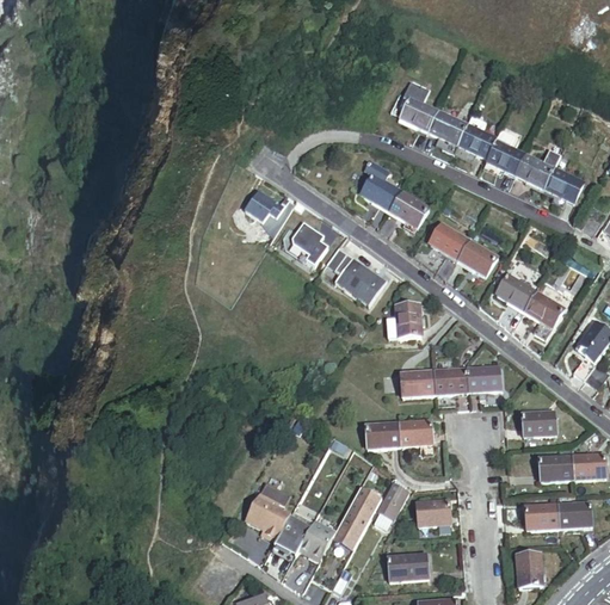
[(399,92),(390,110),(400,115),(408,97),(399,92)]
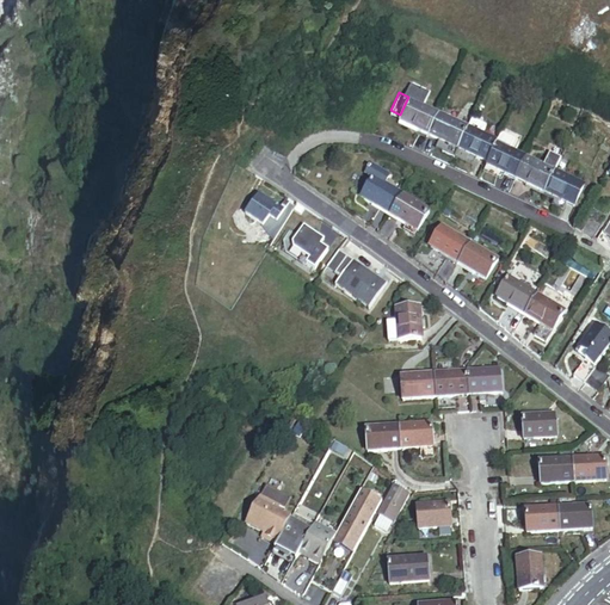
[(400,115),(399,116),(418,125),(426,129),(437,109),(408,96),(408,97),(400,115)]
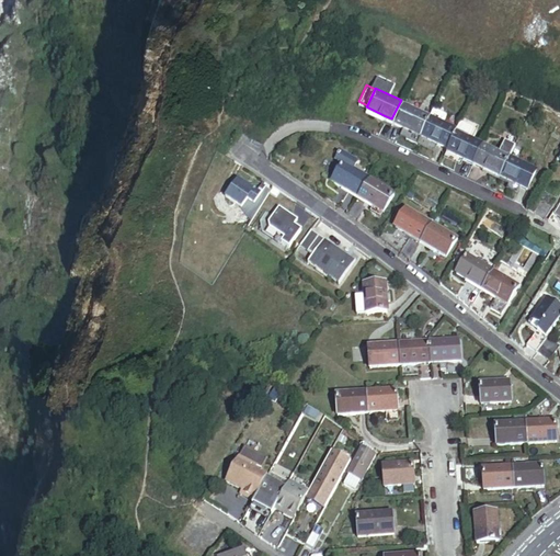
[(429,112),(401,100),(391,118),(402,124),(419,132),(429,112)]
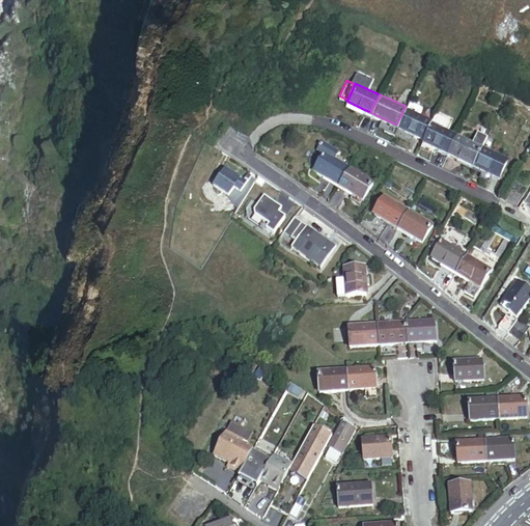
[(363,109),(346,101),(345,105),(362,112),(363,109)]
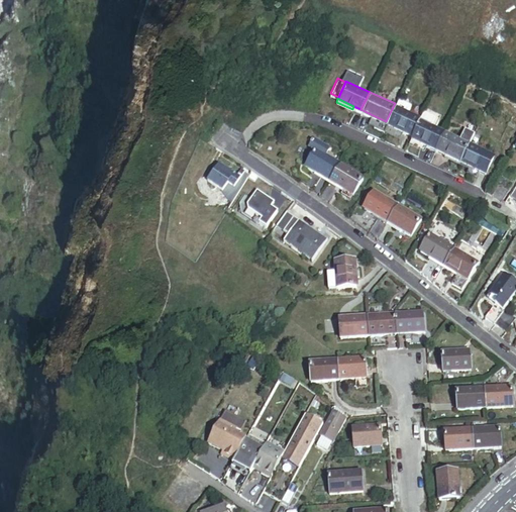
[(420,115),(395,103),(386,121),(402,128),(412,133),(419,118),(420,115)]
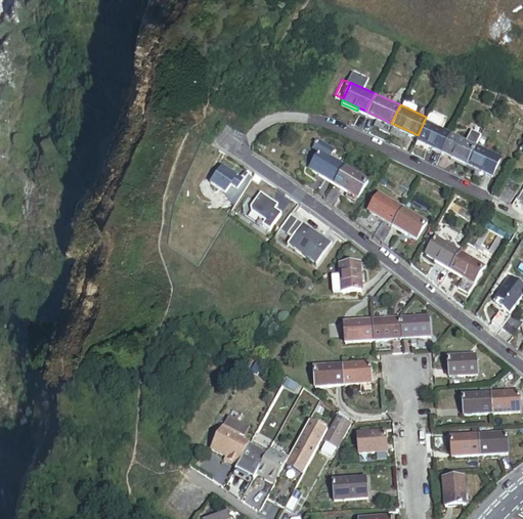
[(391,123),(376,116),(375,119),(390,126),(391,123)]
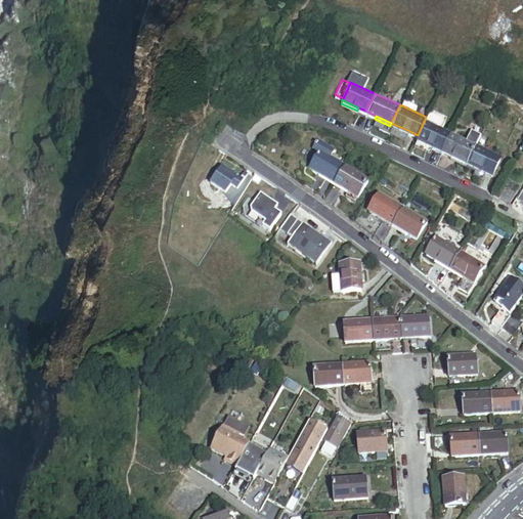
[(448,131),(425,120),(418,135),(417,137),(432,144),(440,148),(448,131)]
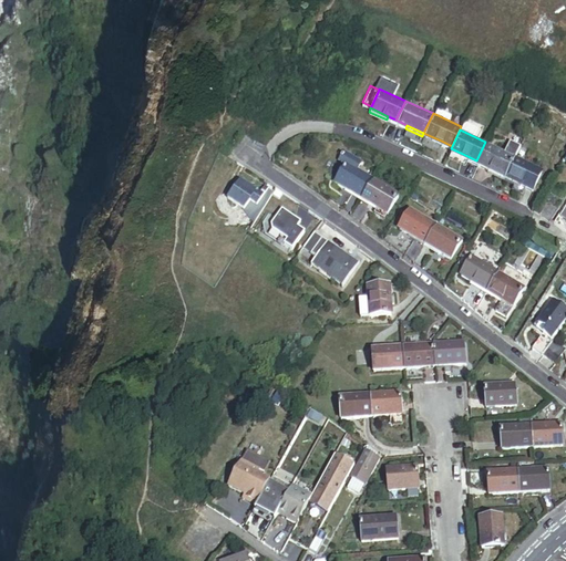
[(441,141),(423,133),(422,136),(440,145),(441,141)]
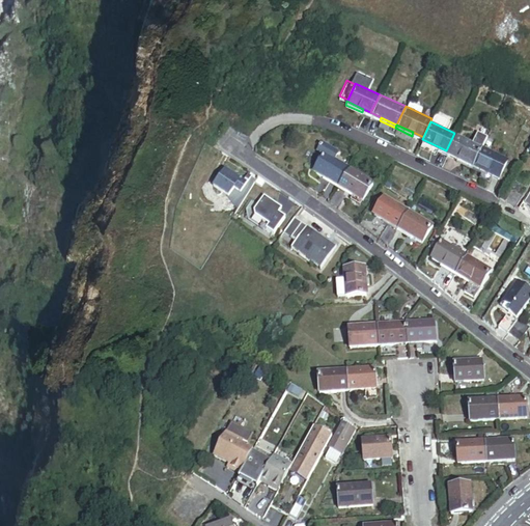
[(485,134),(476,129),(471,140),(480,144),(485,134)]
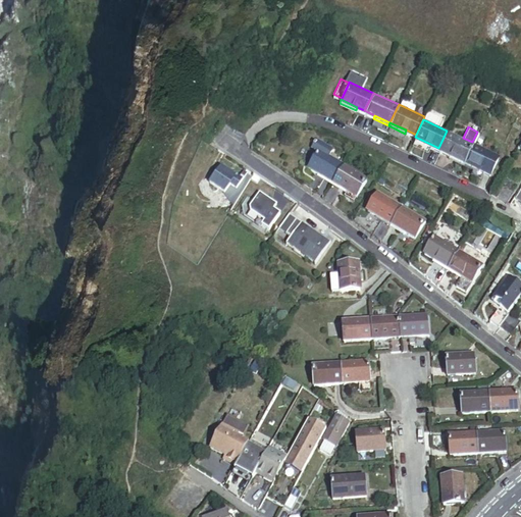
[(261,131),(257,136),(262,140),(266,135),(261,131)]
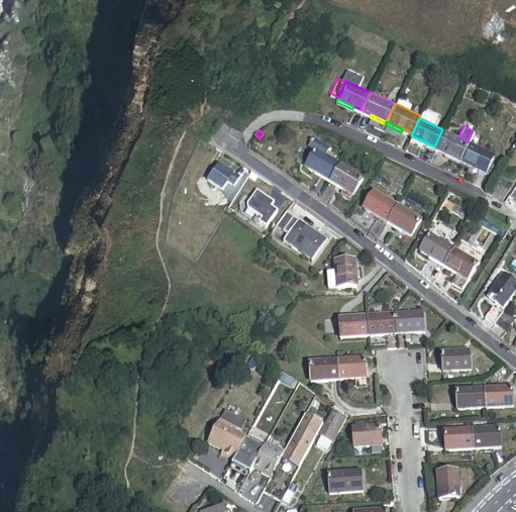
[(458,136),(442,129),(434,146),(445,151),(460,159),(468,140),(458,136)]
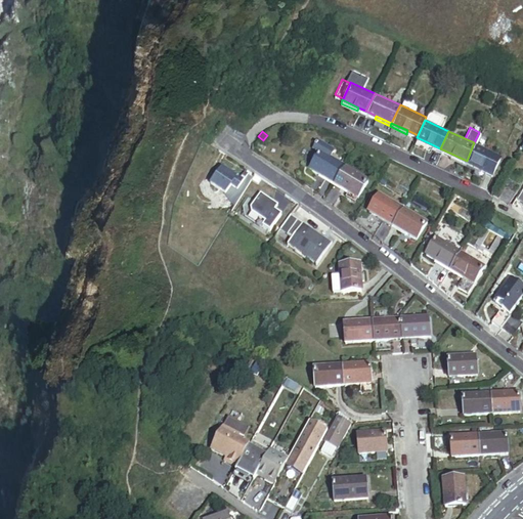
[(316,145),(327,152),(331,143),(314,134),(308,143),(315,147),(316,145)]
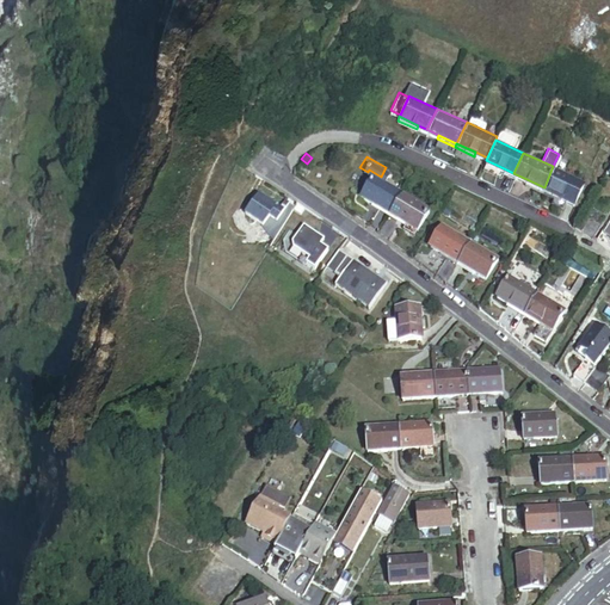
[(482,167),(500,174),(504,168),(486,160),(482,167)]
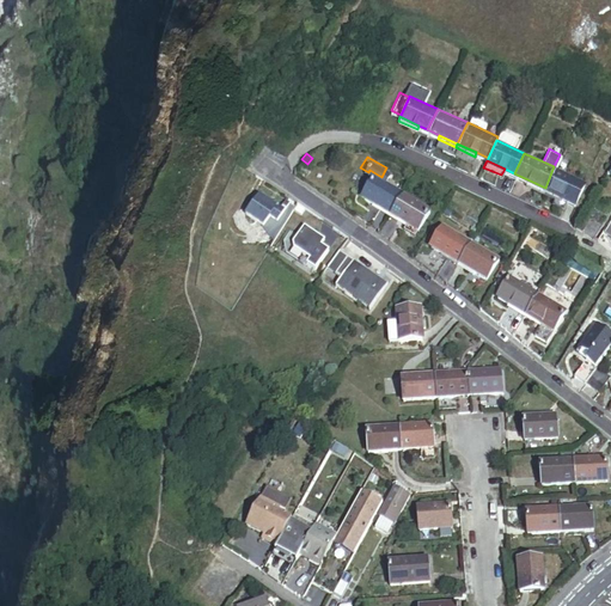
[(582,181),(554,166),(545,188),(563,196),(573,201),(582,181)]
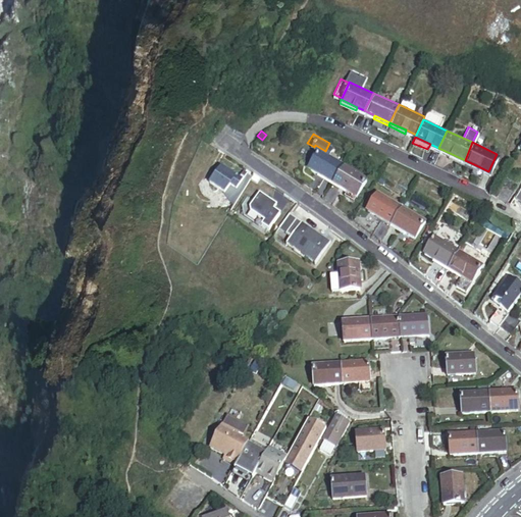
[(328,177),(339,160),(325,151),(315,145),(314,147),(305,162),(328,177)]
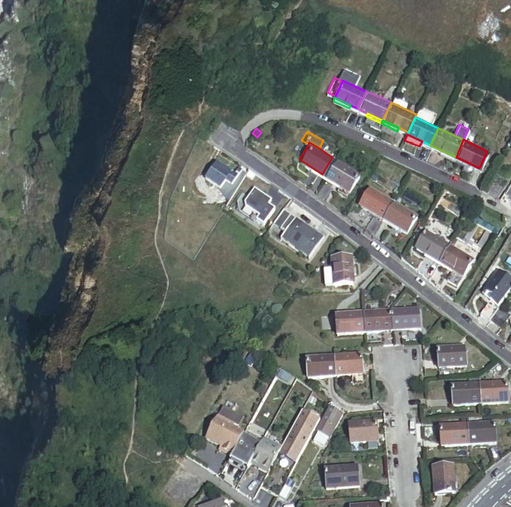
[(456,157),(441,150),(439,153),(454,161),(456,157)]
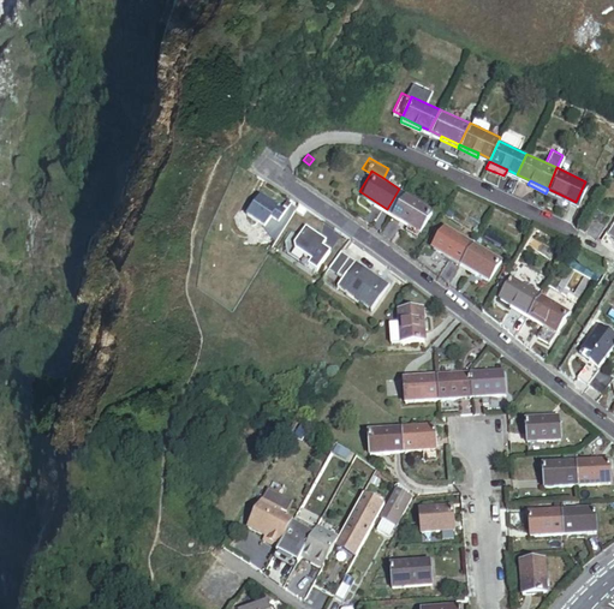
[(428,206),(399,189),(387,209),(405,219),(416,226),(428,206)]
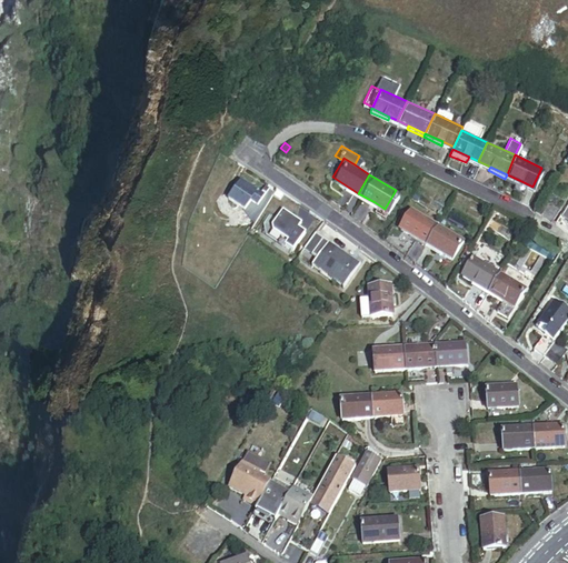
[(524,182),(507,174),(505,179),(522,187),(524,182)]
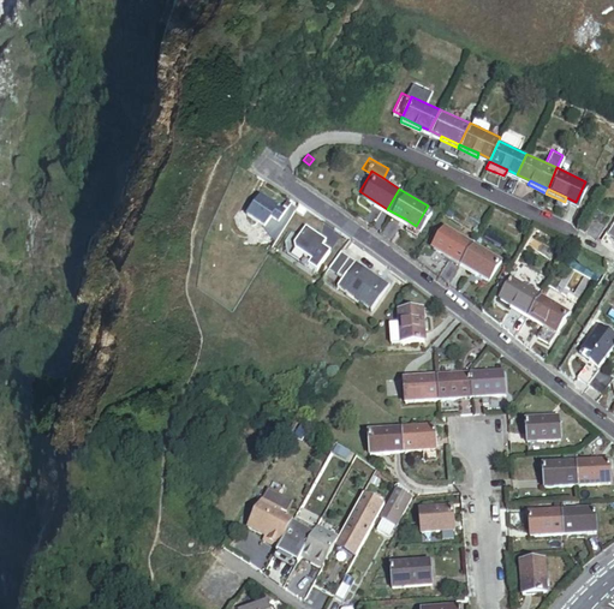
[(260,232),(268,238),(293,202),(285,197),(279,204),(258,190),(245,209),(266,224),(260,232)]
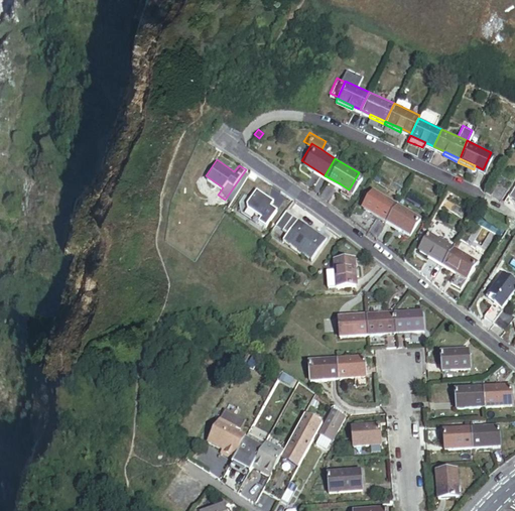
[(488,193),(498,198),(505,185),(495,179),(488,193)]
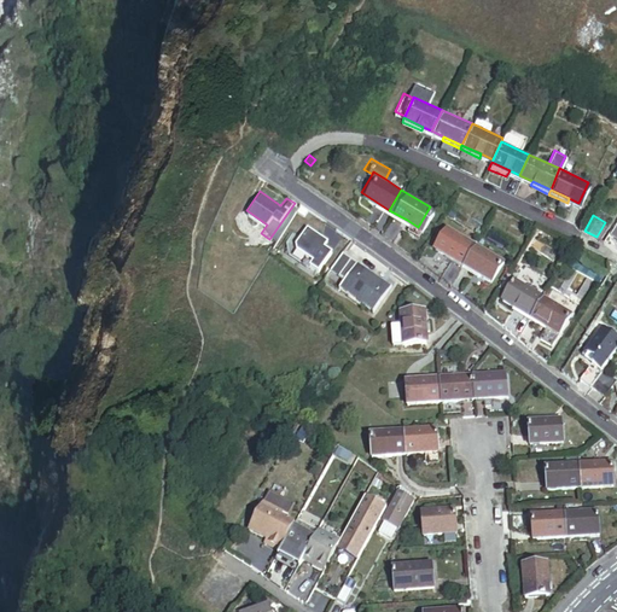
[(414,232),(418,227),(407,220),(403,226),(414,232)]
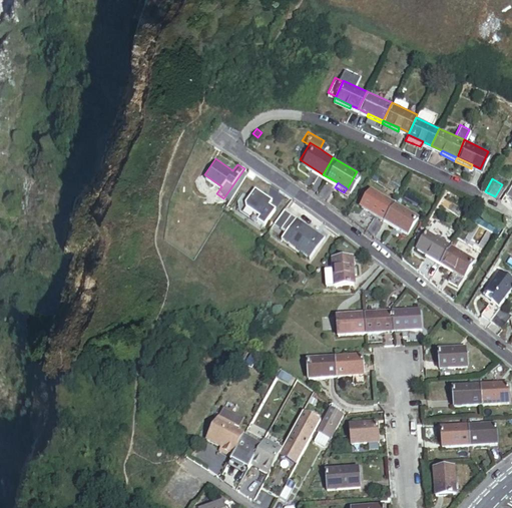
[(254,183),(247,193),(258,200),(260,196),(265,200),(270,193),(254,183)]
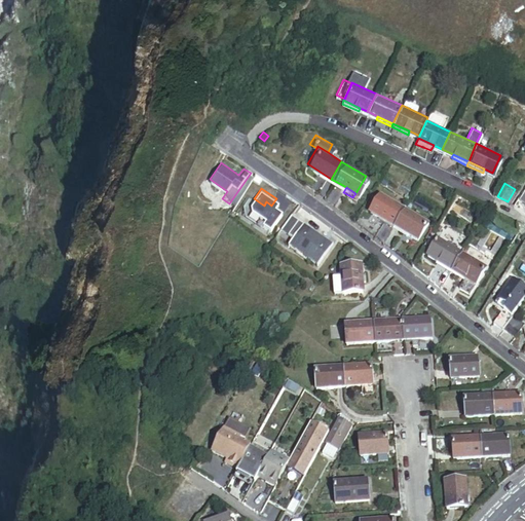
[(391,221),(402,203),(378,188),(367,207),(391,221)]
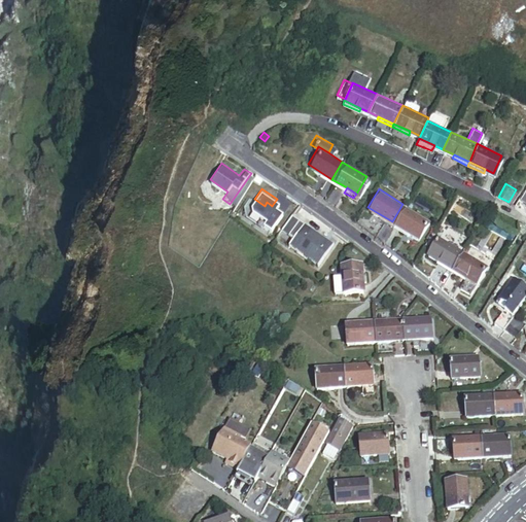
[(245,210),(269,228),(281,211),(274,207),(272,206),(267,202),(265,206),(254,199),(248,195),(243,202),(245,204),(245,210)]
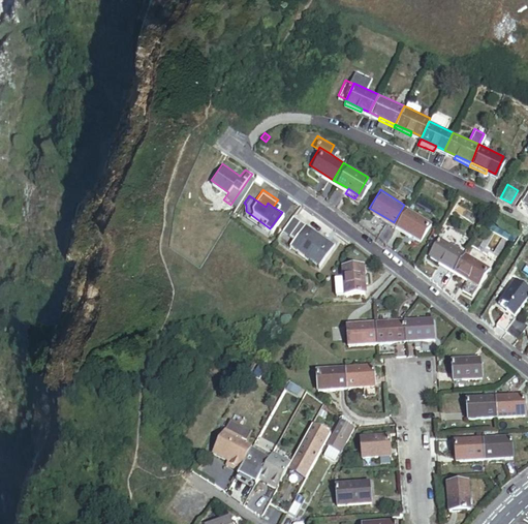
[(428,219),(404,205),(394,222),(417,237),(428,219)]
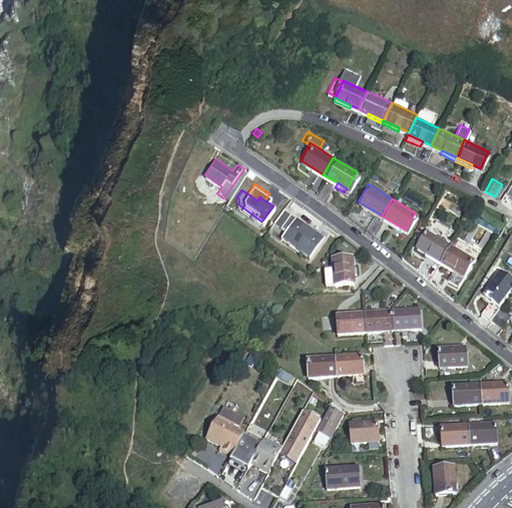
[(294,213),(283,206),(273,220),(284,228),(294,213)]
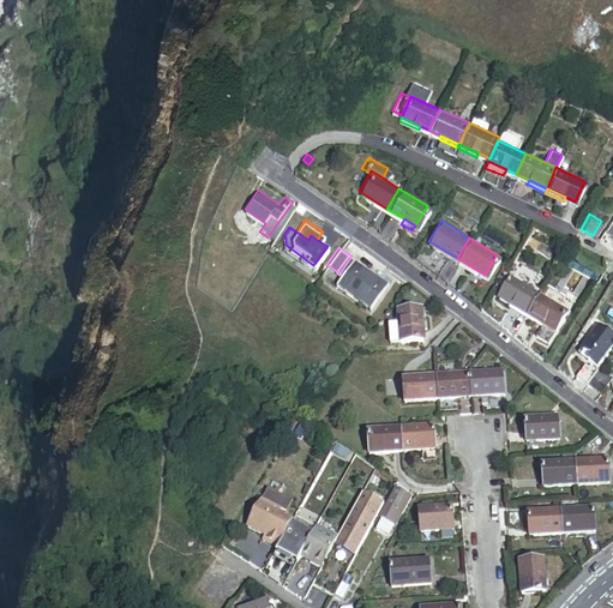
[(386,281),(352,256),(340,274),(334,282),(367,306),(386,281)]
